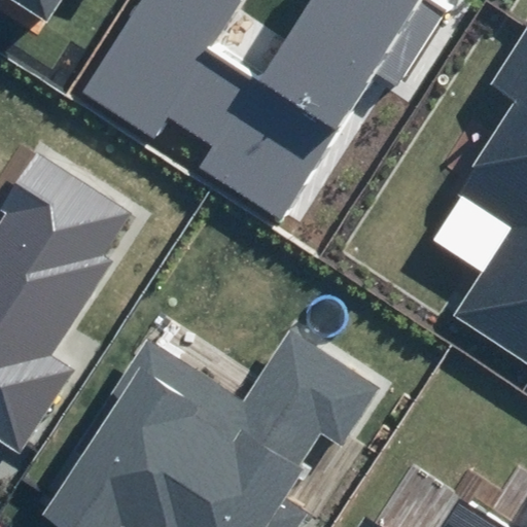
[(6,0),(44,23),(59,0),(6,0)]
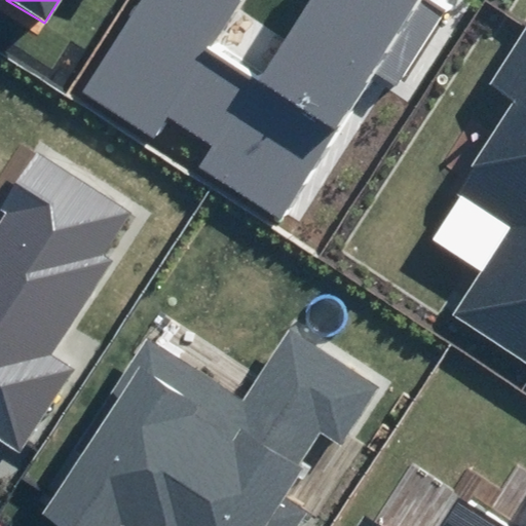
[(139,0),(80,94),(154,141),(167,119),(211,146),(197,167),(278,219),(372,72),(393,85),(443,7),(431,0),(310,0),(260,80),(208,46),(236,0),(139,0)]
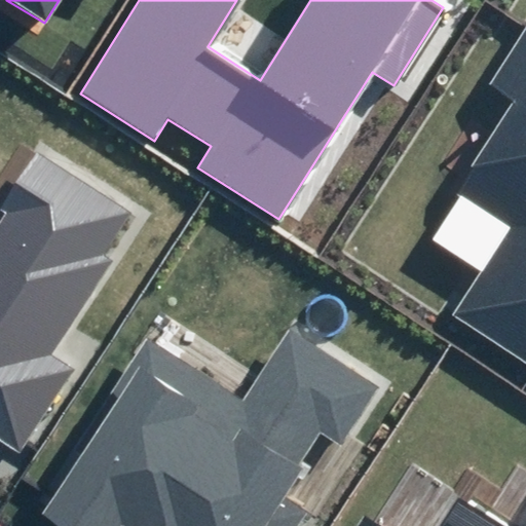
[(466,297),(525,335),(525,34),(501,72),(523,85),(465,174),(522,211),(466,297)]
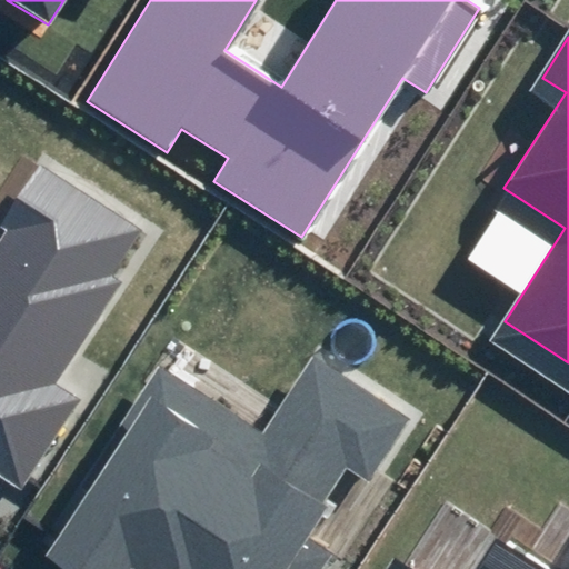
[(0,473),(23,488),(79,399),(56,385),(121,280),(111,275),(140,229),(36,165),(0,221),(0,228),(7,232),(0,242),(0,473)]
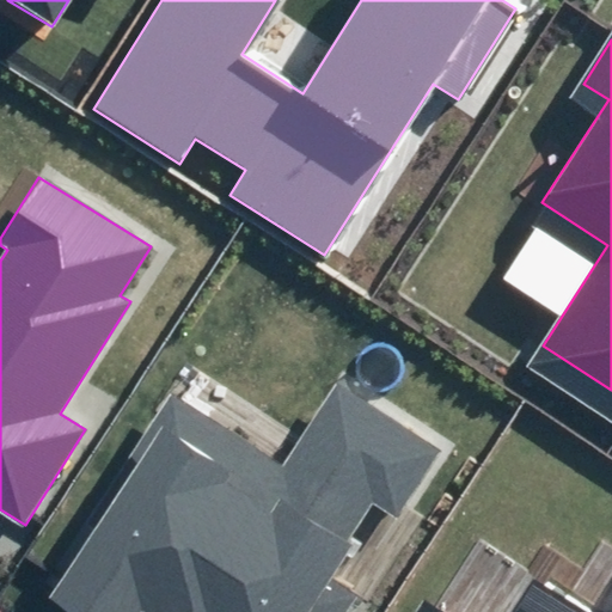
[(170,397),(42,597),(66,611),(135,611),(140,607),(147,611),(346,611),(357,594),(329,576),(372,507),(395,521),(441,450),(332,381),(279,466),(170,397)]
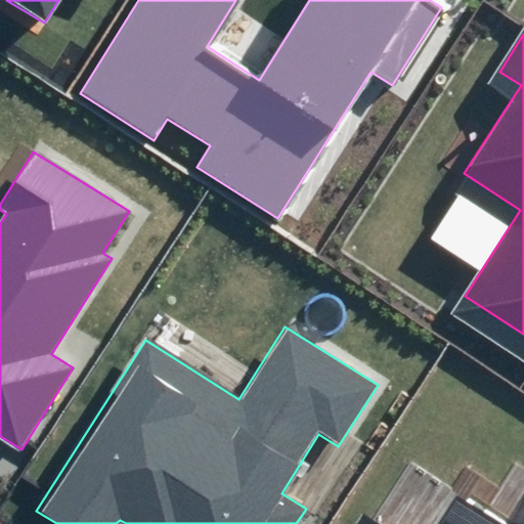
[(375,523),(358,513),(350,523),(493,523),(456,500),(441,523),(375,523)]
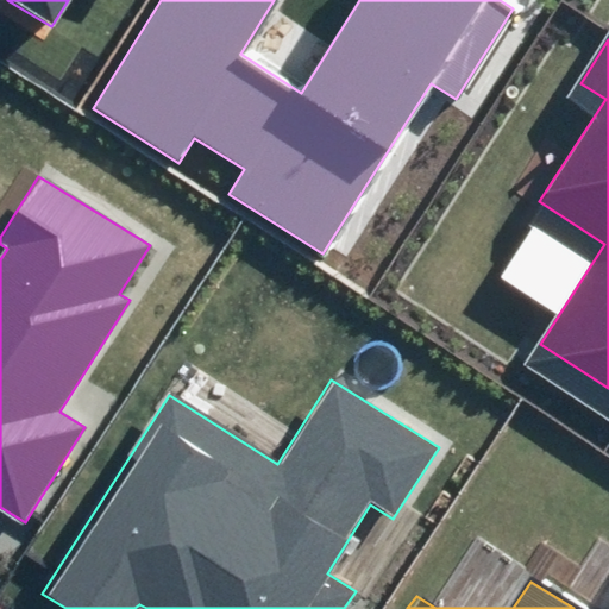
All buildings are outlined.
